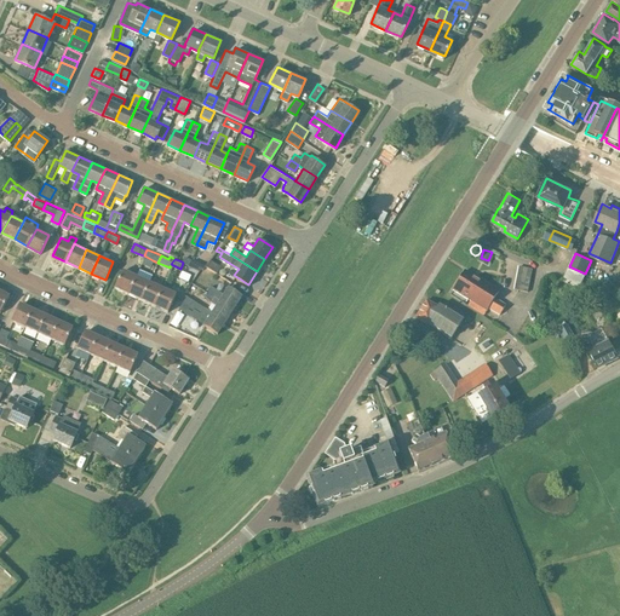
[(528,288),(532,266),(520,264),(515,286),(528,288)]
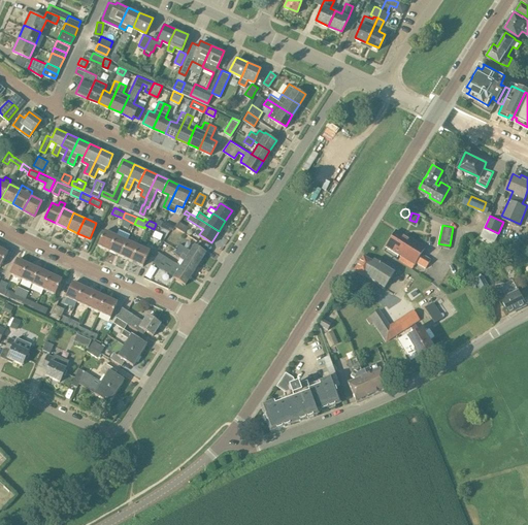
[(152,235),(160,237),(163,231),(155,228),(152,235)]
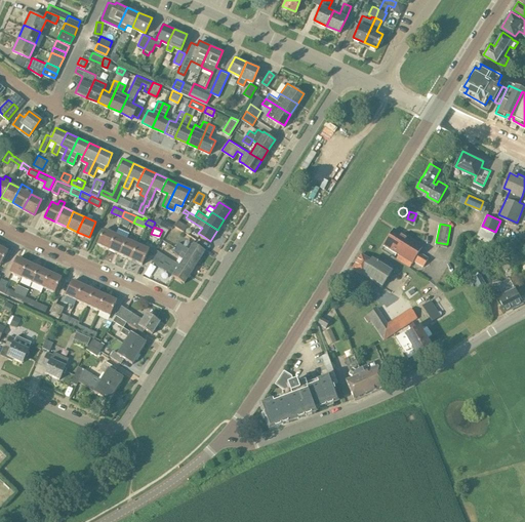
[(409,241),(411,238),(394,227),(384,243),(397,251),(404,240),(407,242),(408,240),(409,241)]
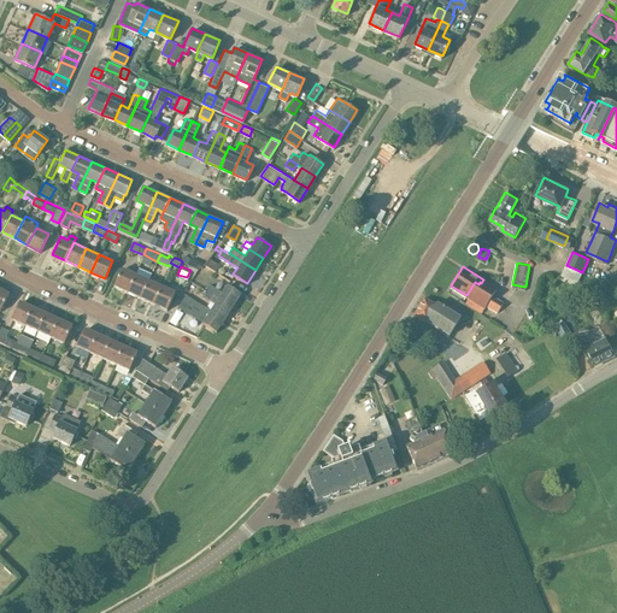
[(127,292),(135,273),(122,267),(113,286),(127,292)]
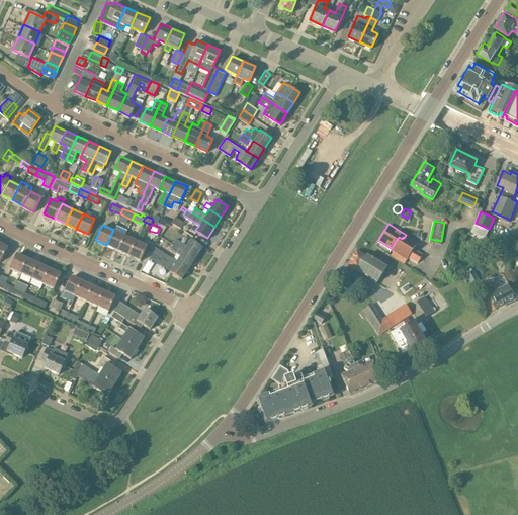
[(117,250),(124,235),(113,230),(106,245),(117,250)]
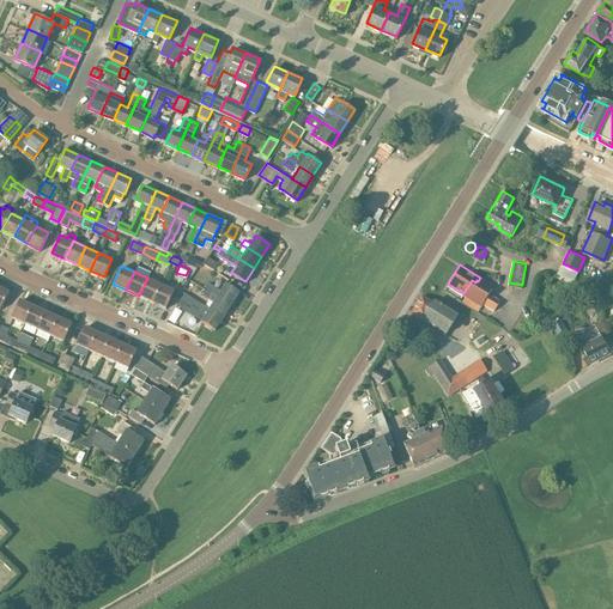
[(152,302),(161,284),(147,278),(139,296),(152,302)]
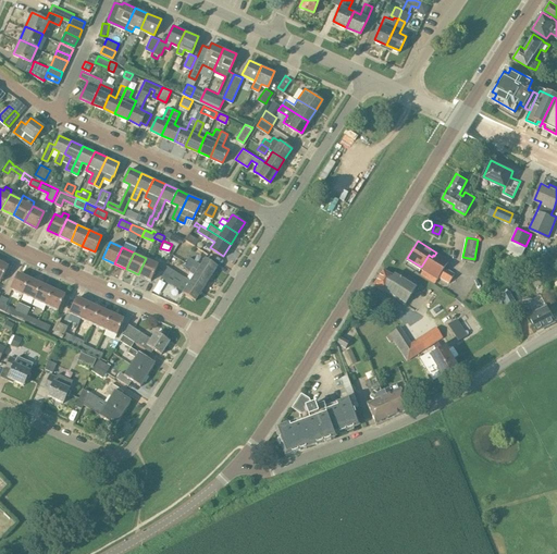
[(429,255),(421,267),(423,268),(420,272),(434,281),(437,277),(438,274),(448,281),(454,272),(444,266),(448,259),(436,253),(434,256),(433,255),(432,257),(429,255)]
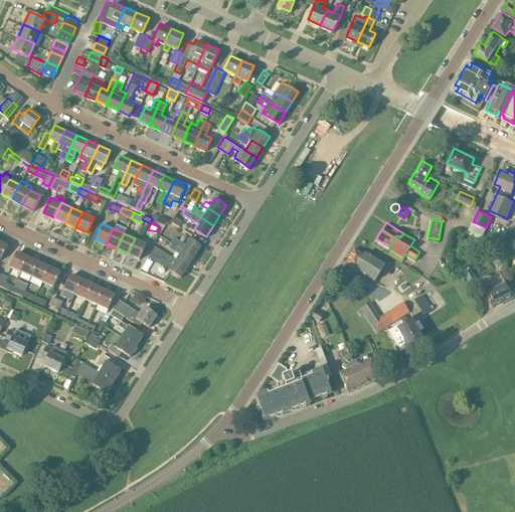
[(172,241),(178,245),(181,240),(175,236),(172,241)]
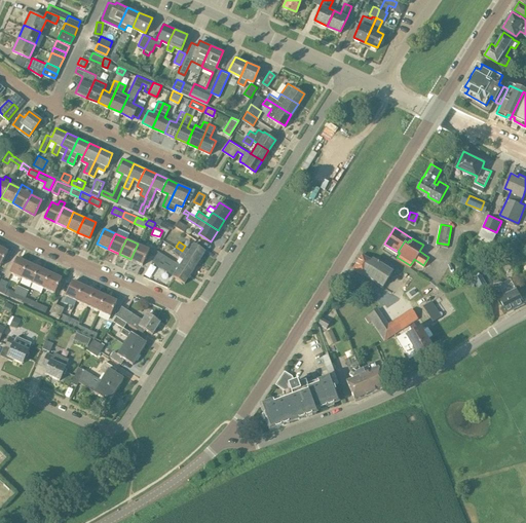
[(186,253),(198,261),(204,251),(193,243),(186,253)]
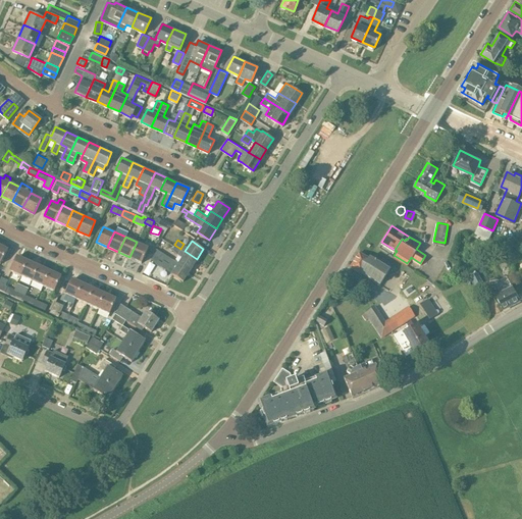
[(137,242),(129,257),(141,262),(147,249),(148,247),(137,242)]
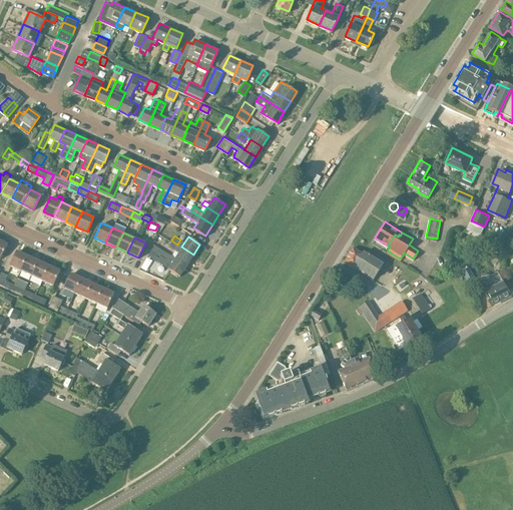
[(174,249),(177,244),(171,240),(168,245),(174,249)]
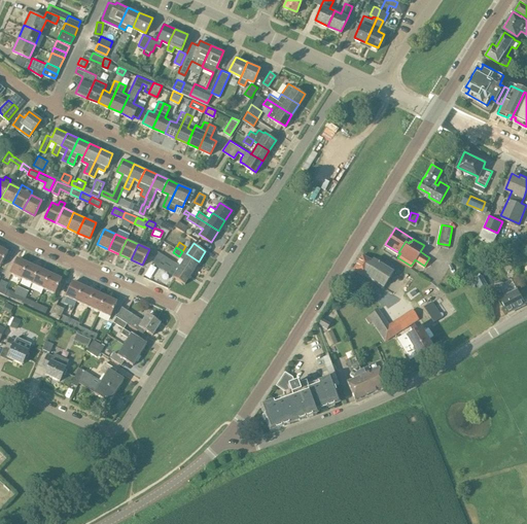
[(191,271),(180,264),(179,265),(159,250),(151,260),(157,265),(160,262),(164,264),(165,262),(176,270),(173,275),(184,282),(191,271)]
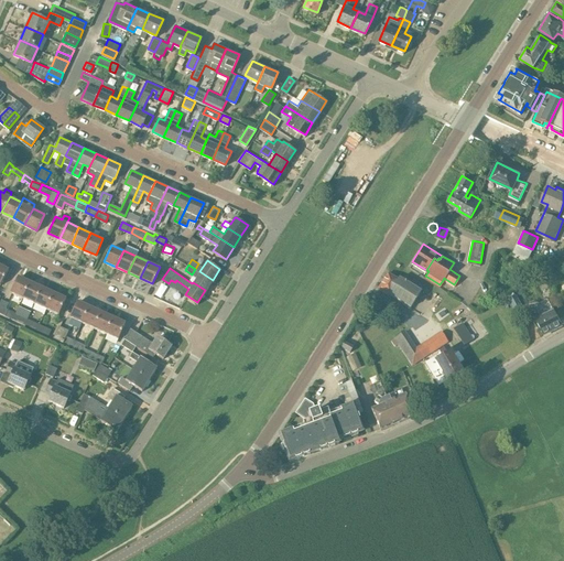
[(205,290),(213,280),(199,271),(193,282),(205,290)]
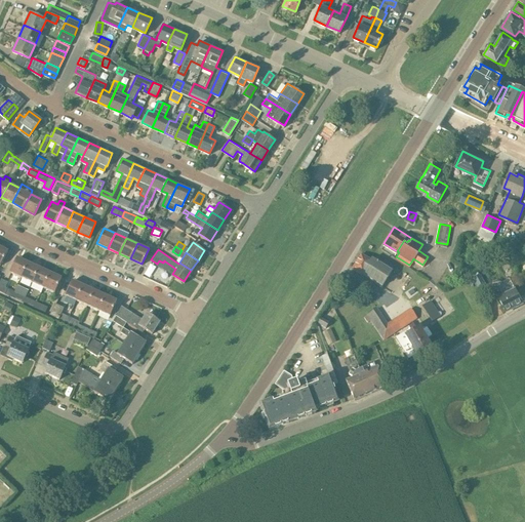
[(370,258),(361,253),(354,266),(382,284),(392,269),(371,256),(370,258)]
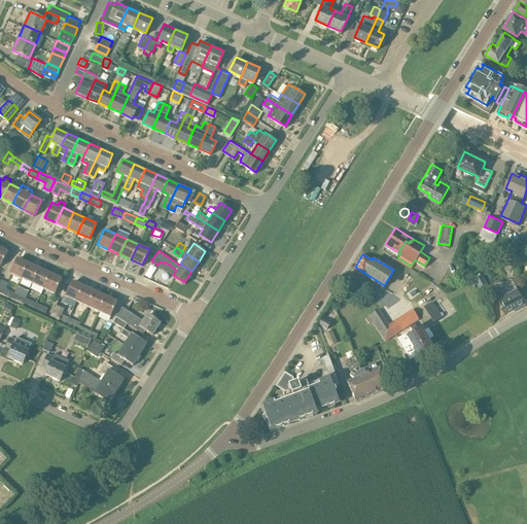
[(21,277),(28,263),(16,257),(9,272),(21,277)]
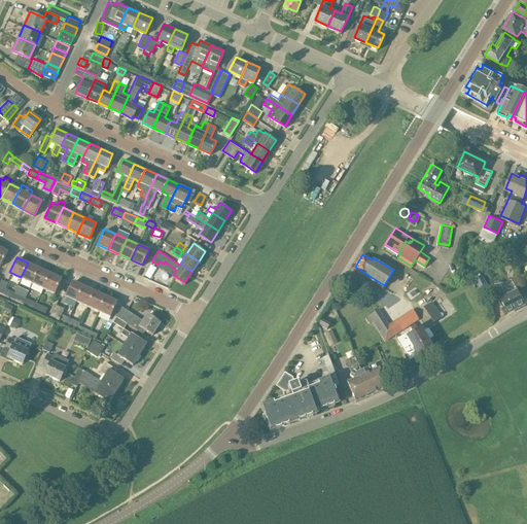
[(32,282),(39,268),(28,263),(21,277),(32,282)]
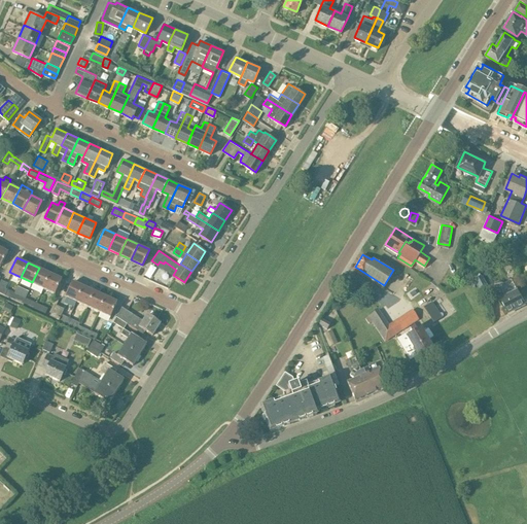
[(43,287),(49,273),(39,268),(32,282),(43,287)]
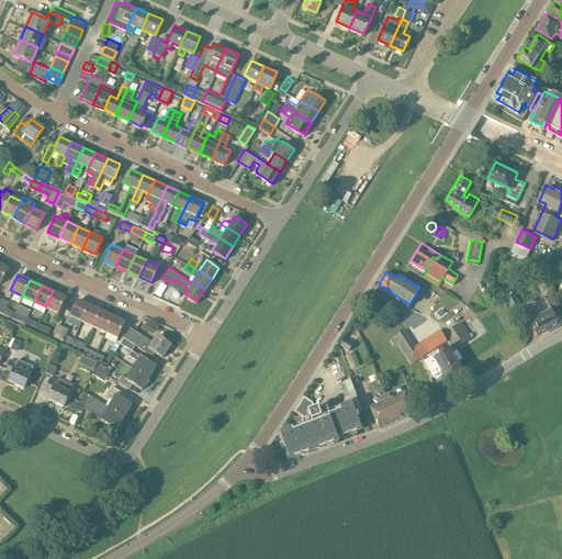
[(53,291),(46,306),(58,312),(65,297),(53,291)]
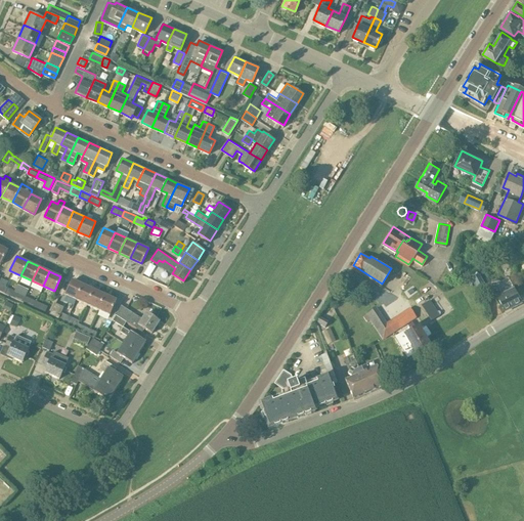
[(515,288),(509,275),(498,281),(504,293),(498,296),(506,309),(522,300),(518,293),(515,288)]
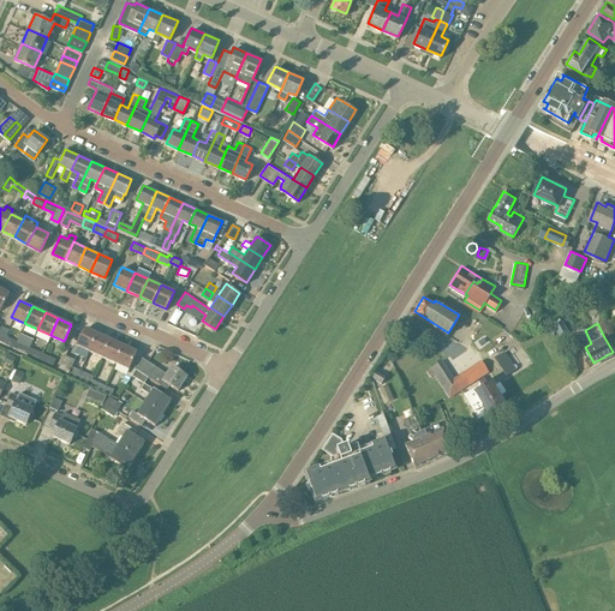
[(0,339),(10,343),(13,337),(9,335),(6,334),(9,328),(1,324),(0,325),(0,339)]
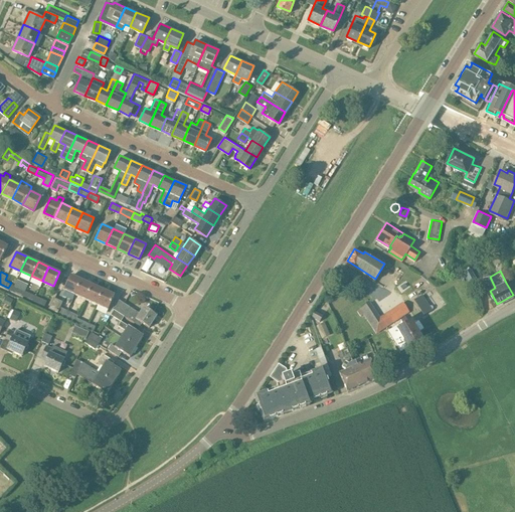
[(74,293),(81,279),(70,274),(63,288),(74,293)]
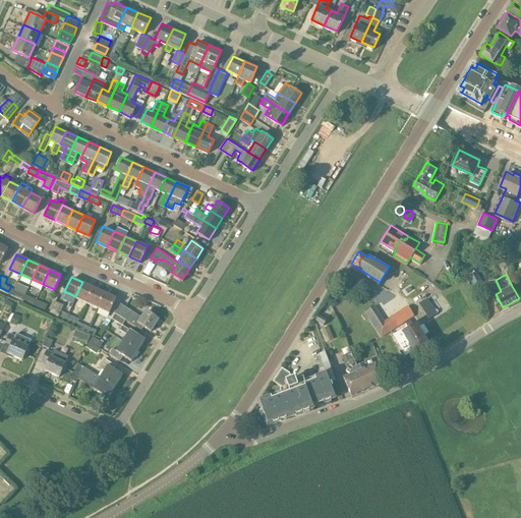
[(87,301),(94,287),(82,282),(75,296),(87,301)]
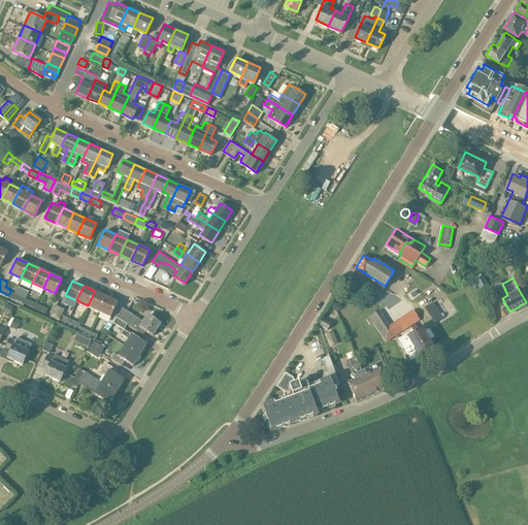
[(21,301),(24,295),(11,290),(8,295),(21,301)]
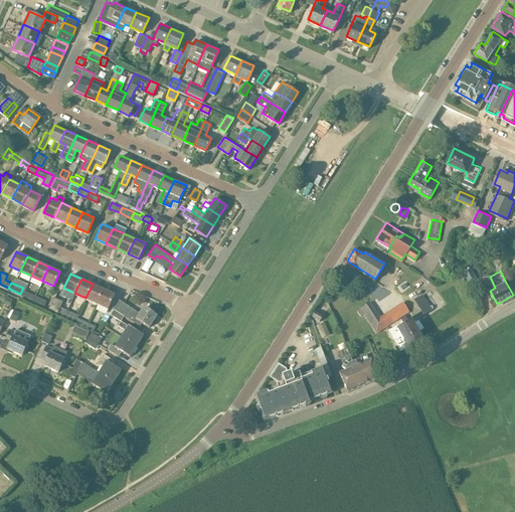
[(97,303),(103,289),(93,284),(86,298),(97,303)]
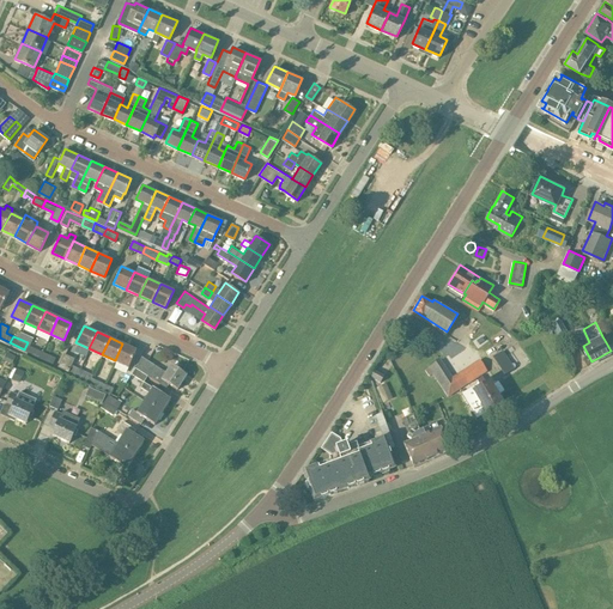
[(38,355),(41,348),(28,342),(24,349),(38,355)]
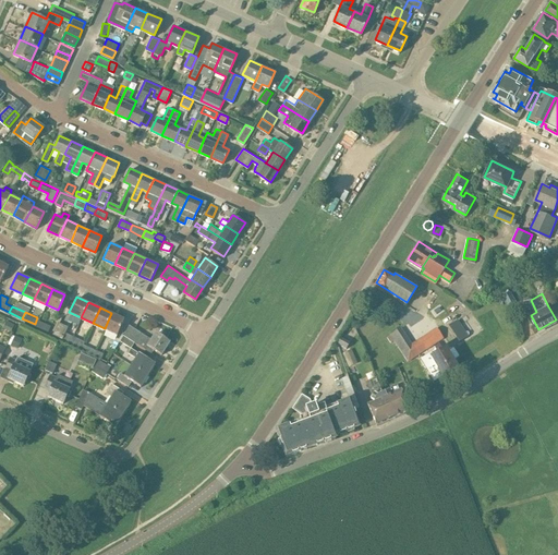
[(123,334),(126,327),(121,324),(123,318),(111,313),(105,328),(122,336),(123,334)]
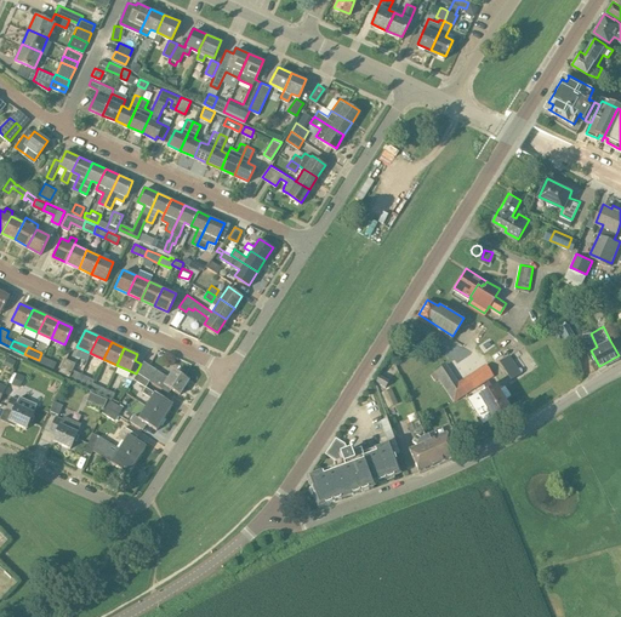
[(41,353),(39,360),(53,367),(57,360),(41,353)]
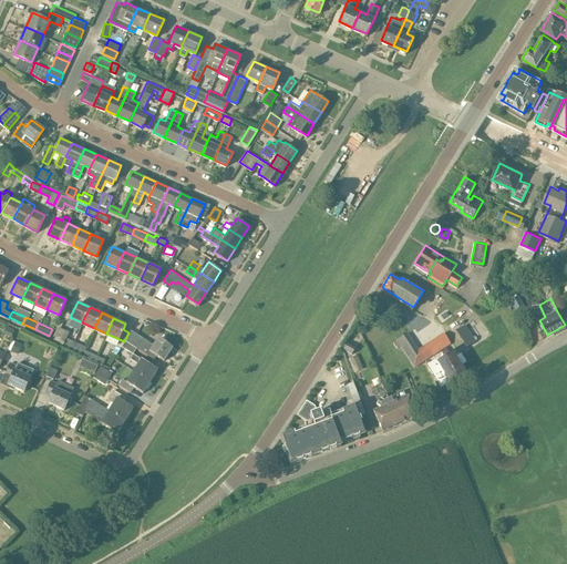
[(472,336),(464,324),(456,328),(467,345),(474,340),(474,339),(476,338),(477,336),(476,335),(474,335),(472,336)]
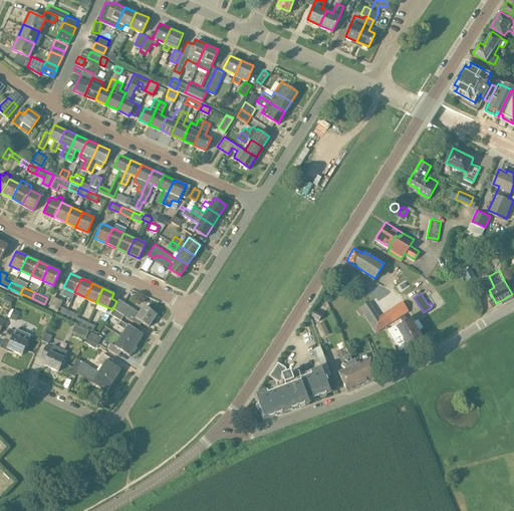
[(58,308),(60,304),(62,299),(53,295),(48,306),(55,308),(55,309),(57,310),(58,308)]
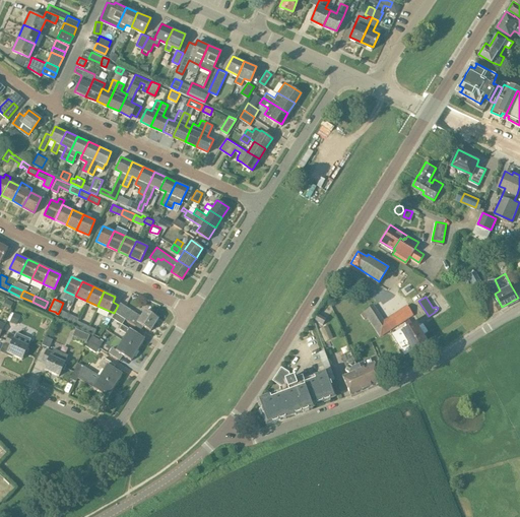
[(115,311),(125,317),(141,327),(143,324),(150,328),(157,317),(154,314),(145,309),(141,314),(126,305),(120,301),(118,305),(115,311)]
